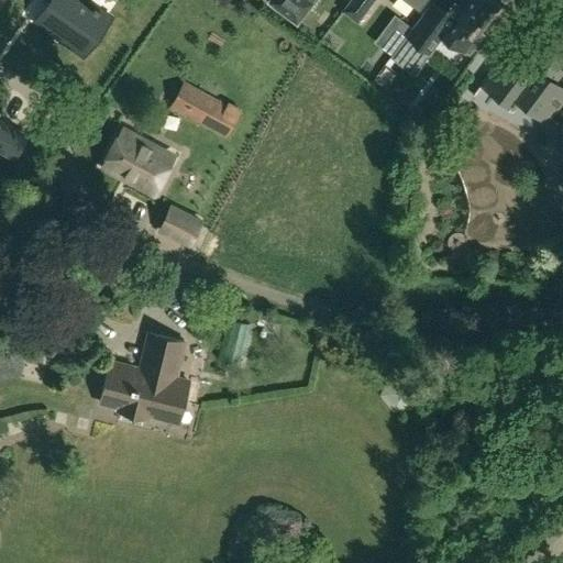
[(83,55),(108,20),(83,2),(85,0),(41,0),(48,6),(36,23),(83,55)]
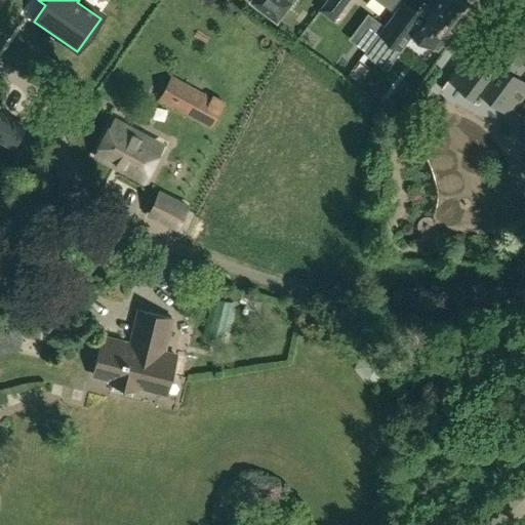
[(277,22),(292,1),(292,0),(250,0),(250,1),(277,22)]
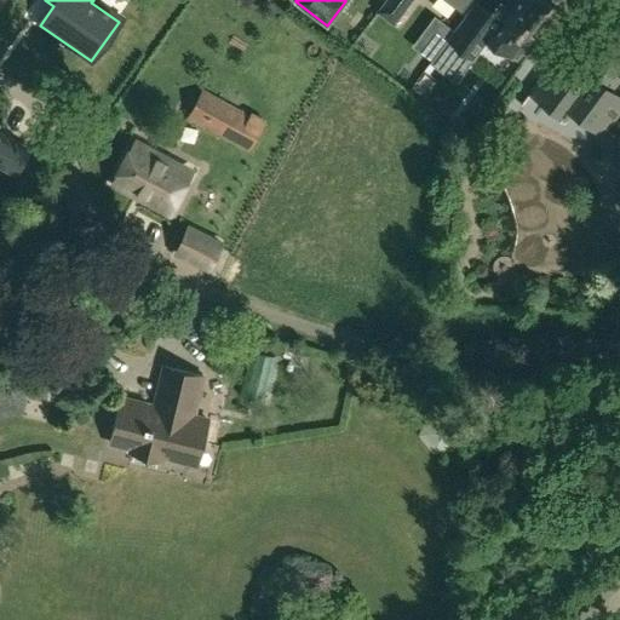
[(394,22),(409,0),(385,0),(378,10),(394,22)]
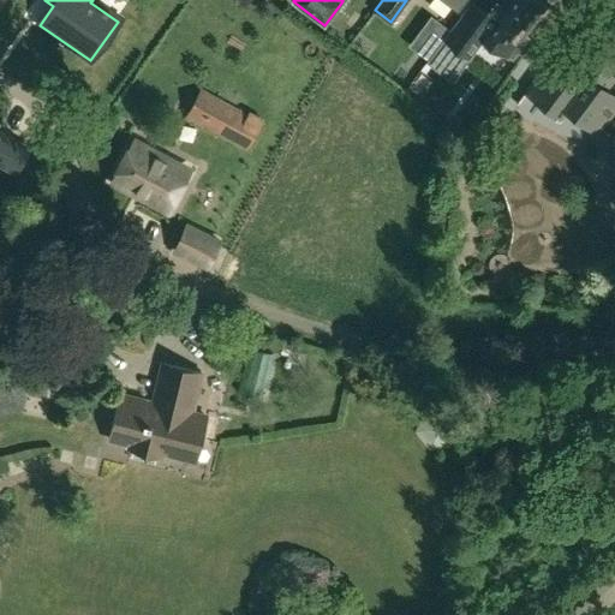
[(455,46),(470,57),(484,37),(513,58),(529,37),(524,34),(544,7),(535,0),(497,0),(494,0),(487,10),(489,12),(484,19),(467,7),(433,54),(443,61),(455,46)]
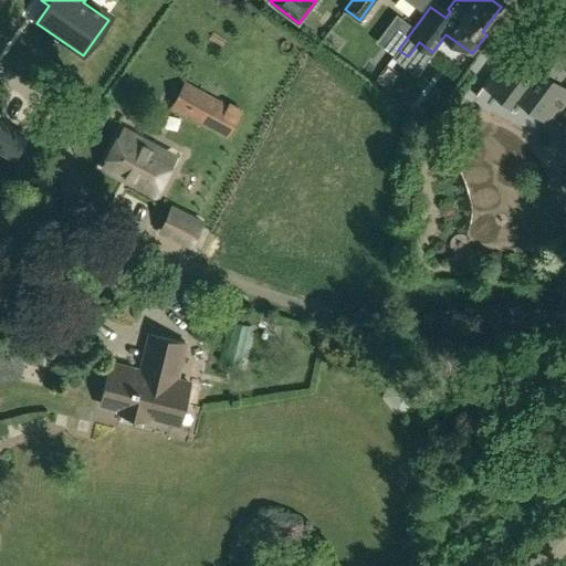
[(409,0),(422,10),(429,0),(409,0)]
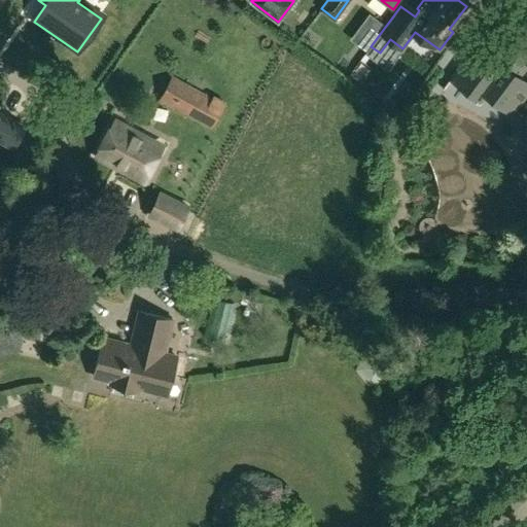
[(383,26),(373,19),(370,24),(370,27),(378,33),(383,26)]
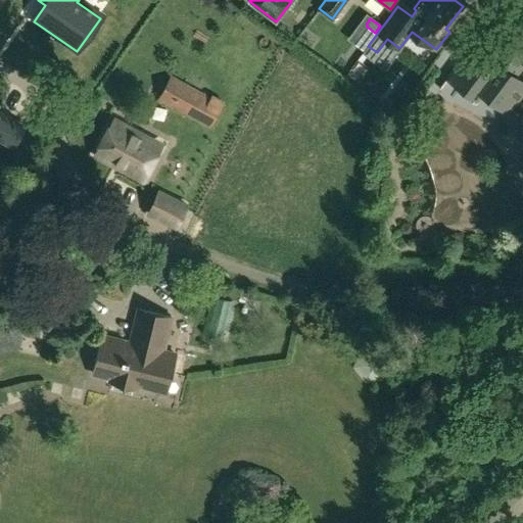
[(477,99),(482,92),(509,112),(522,92),(522,81),(510,72),(522,55),(507,43),(503,49),(488,39),(475,56),(467,50),(447,77),(477,99)]
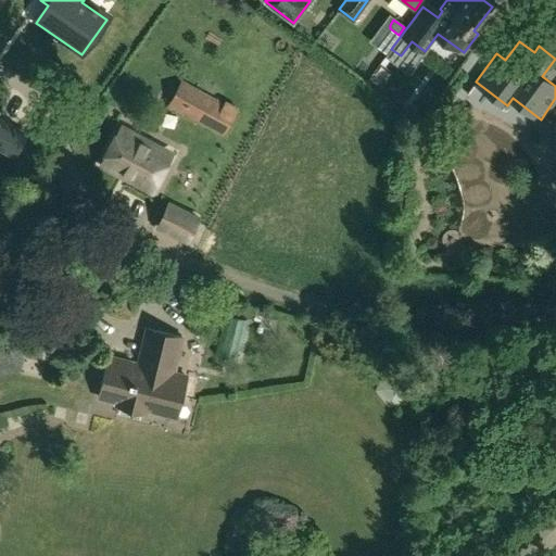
[(224,134),(237,110),(182,79),(168,103),(224,134)]
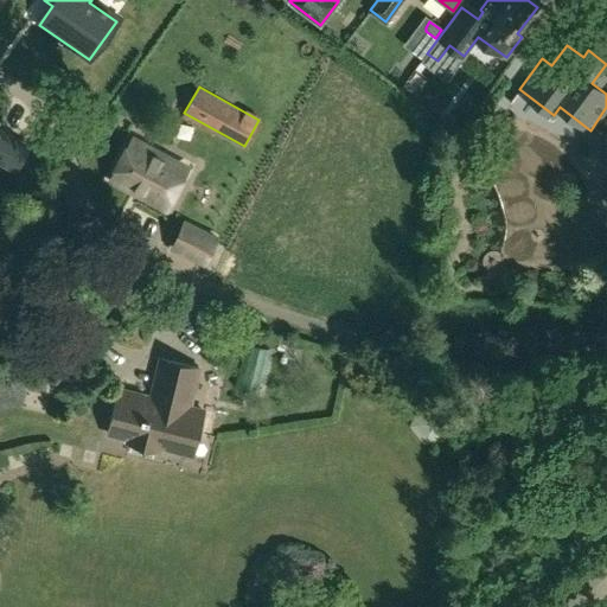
[(0,134),(0,166),(16,176),(31,152),(1,133),(0,134)]
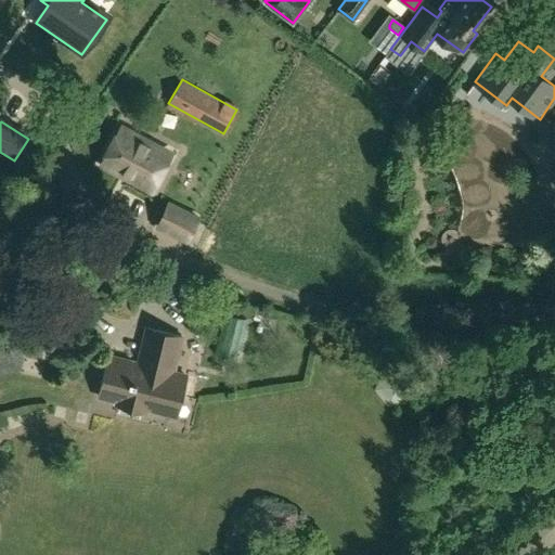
[(152,189),(171,153),(121,126),(102,163),(152,189)]
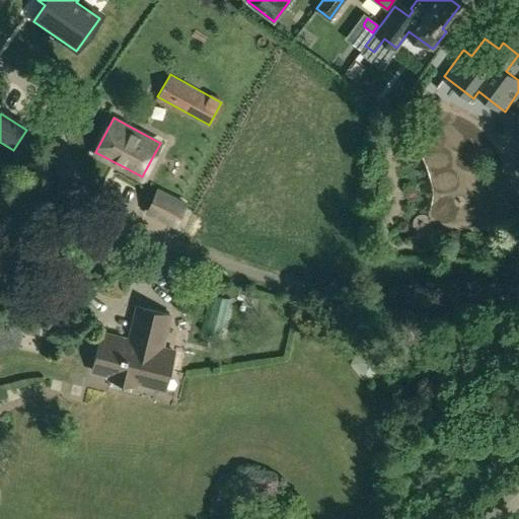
[(175,225),(187,203),(159,190),(148,211),(175,225)]
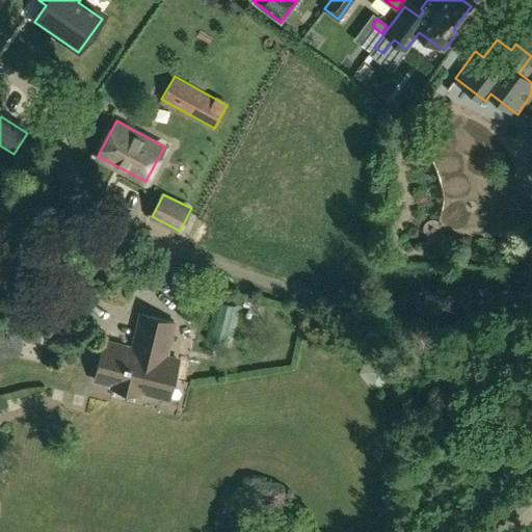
[(237,344),(246,313),(236,311),(228,341),(237,344)]
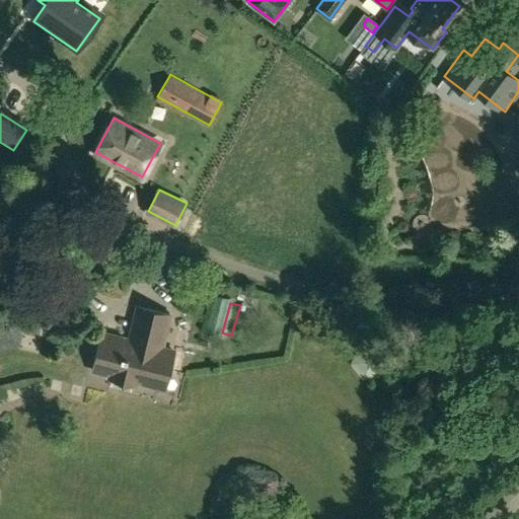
[(170,313),(140,305),(131,341),(102,334),(92,374),(164,392),(174,352),(161,349),(170,313)]
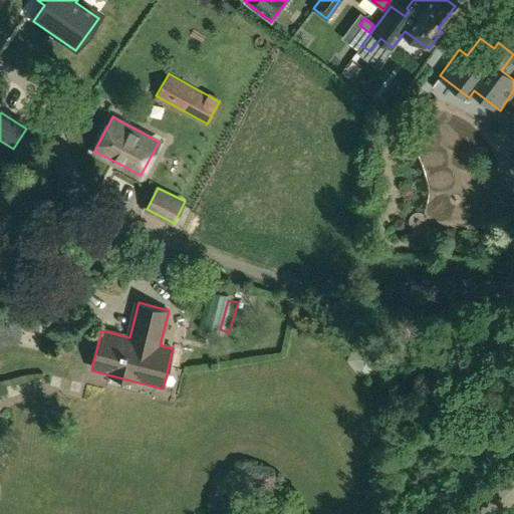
[(179,374),(175,390),(187,393),(190,377),(179,374)]
